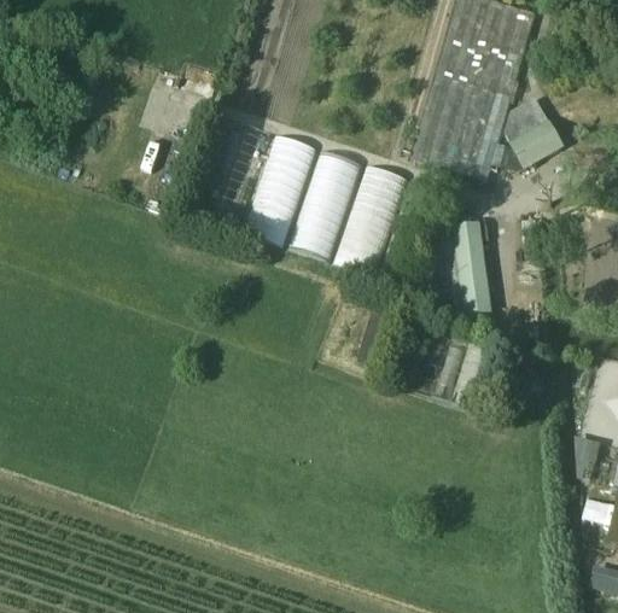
[(535,12),(491,0),(458,0),(412,159),(487,181),(491,163),(497,144),(535,12)]
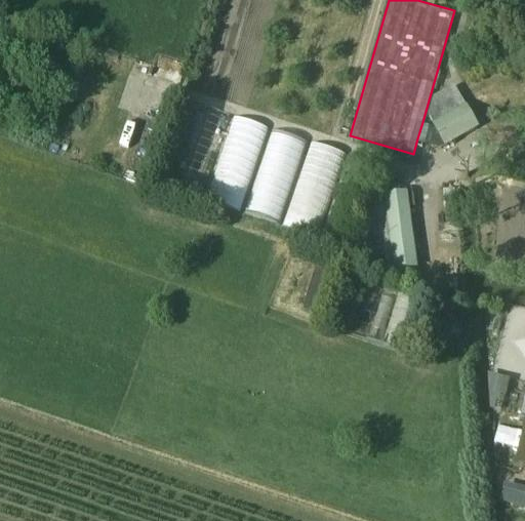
[(435,95),(429,114),(436,125),(422,122),(417,138),(430,143),(430,142),(441,145),(445,143),(446,144),(478,125),(463,98),(455,84),(435,95)]
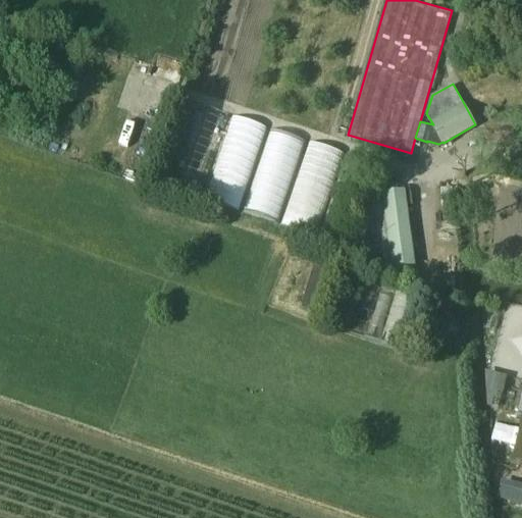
[(227,112),(209,198),(245,205),(263,120),(227,112)]
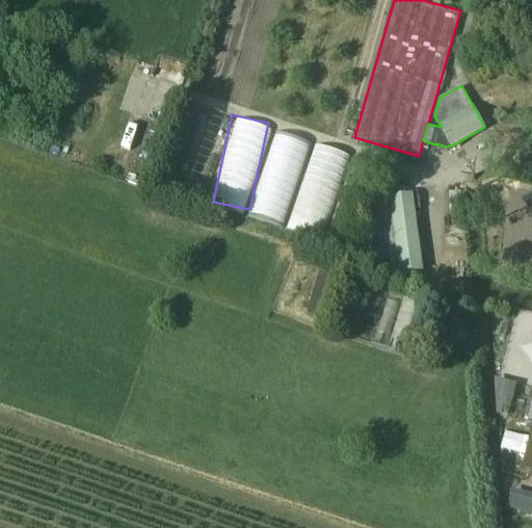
[(248,213),(324,236),(350,152),(313,140),(274,128),(248,213)]
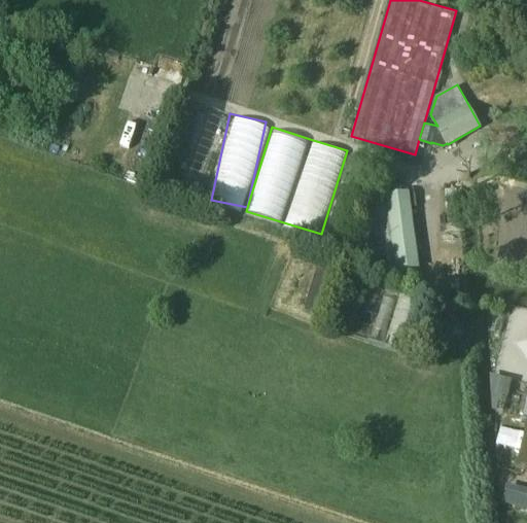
[(411,206),(415,205),(414,192),(367,197),(372,234),(392,232),(397,269),(418,266),(411,206)]
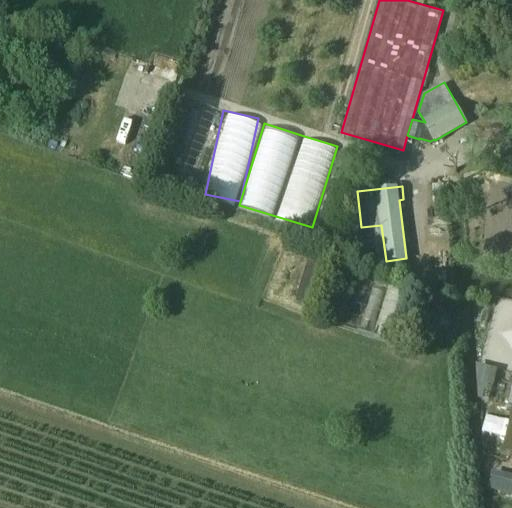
[(309,262),(297,299),(308,303),(320,266),(309,262)]
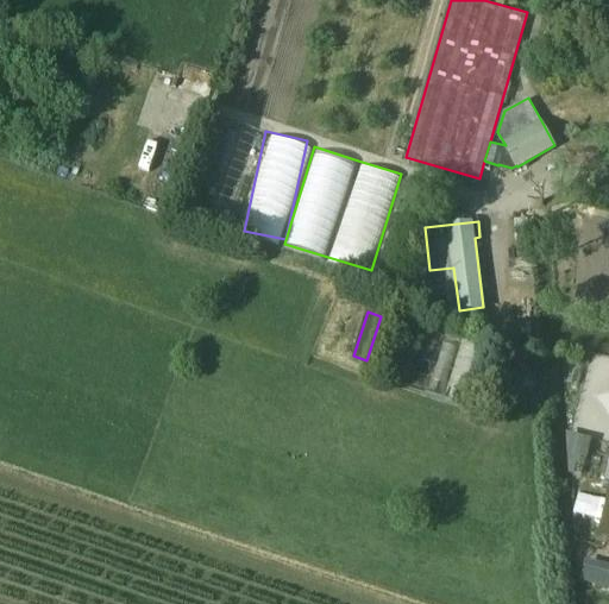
[(519,390),(535,390),(535,379),(519,379),(519,390)]
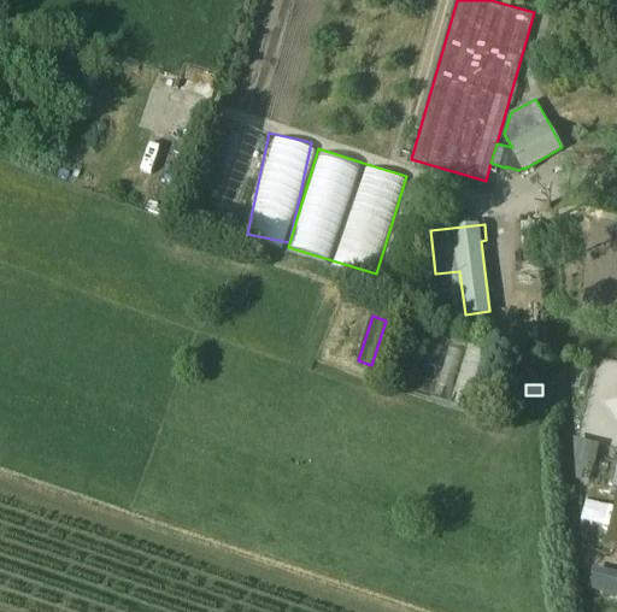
[(616,569),(594,564),(588,588),(616,595),(616,569)]
